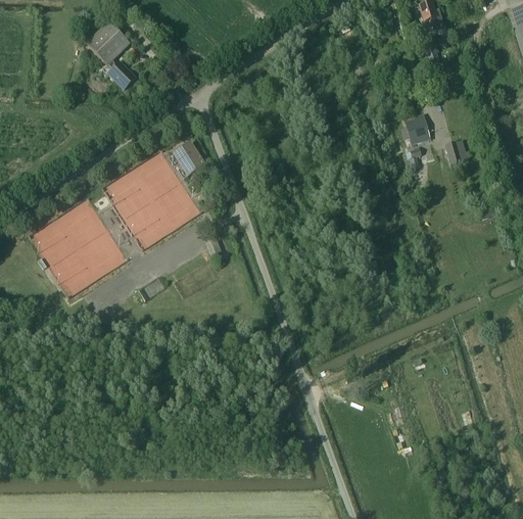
[(434,8),(432,0),(429,0),(418,3),(425,27),(443,21),(438,7),(434,8)]
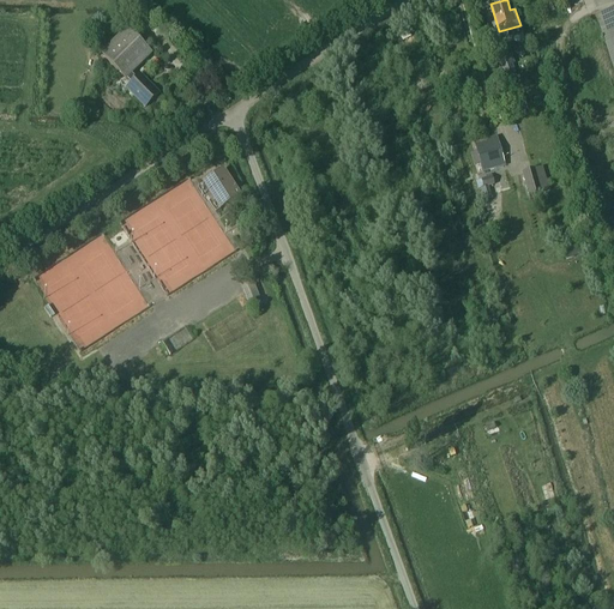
[(613,5),(595,11),(613,68),(613,5)]
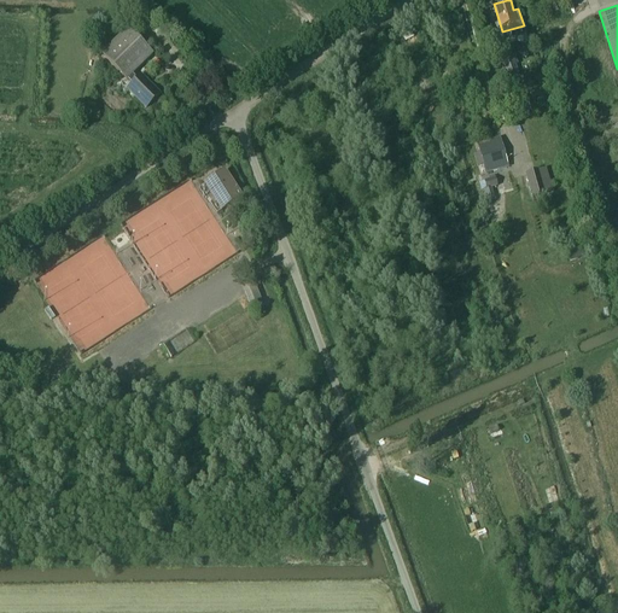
[(100,51),(127,76),(153,51),(128,24),(100,51)]
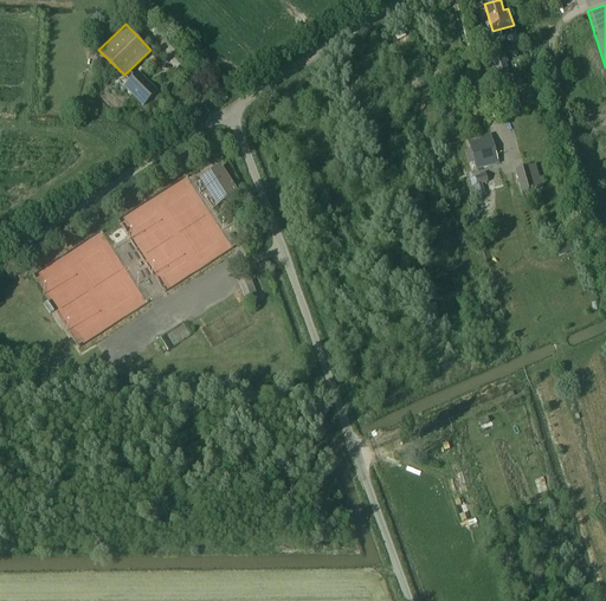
[(498,40),(489,44),(501,79),(510,77),(504,60),(503,60),(501,52),(502,52),(498,40)]
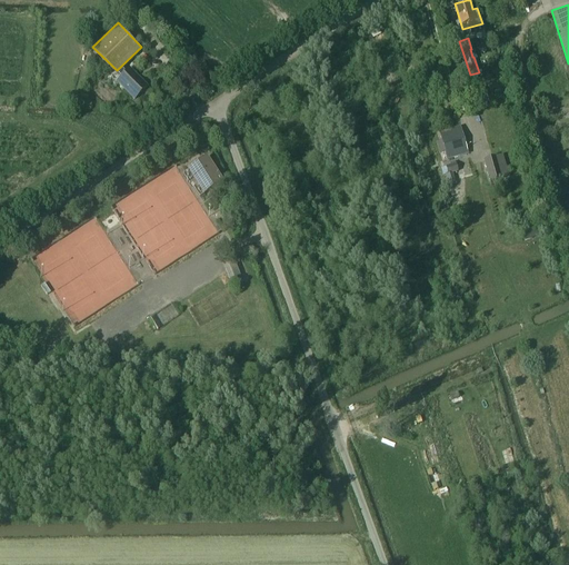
[(147,83),(130,67),(118,79),(135,96),(147,83)]
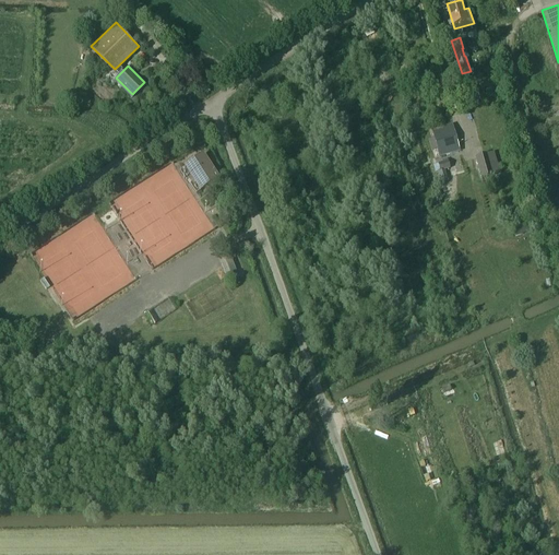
[(452,125),(433,130),(439,154),(459,149),(452,125)]
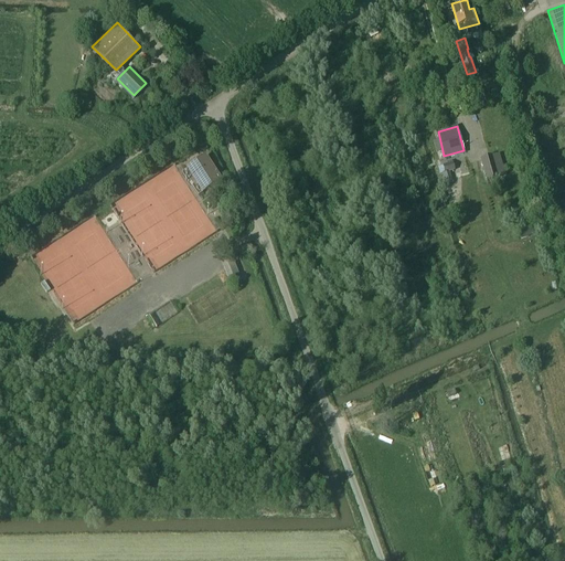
[(446,161),(444,155),(440,156),(439,150),(434,152),(436,161),(440,171),(454,167),(451,159),(446,161)]
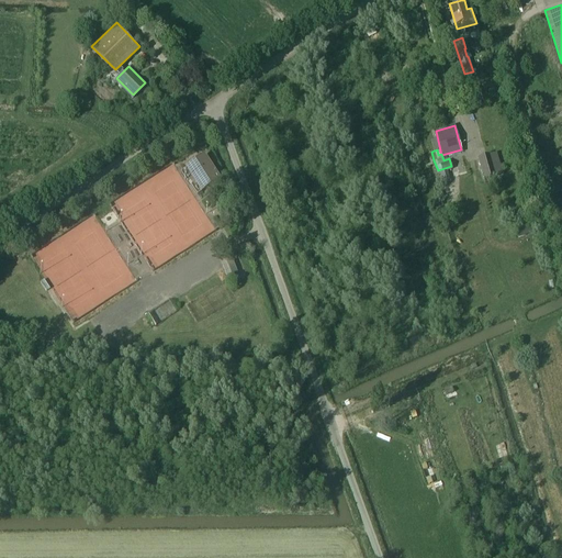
[(220,176),(204,153),(187,164),(202,188),(220,176)]
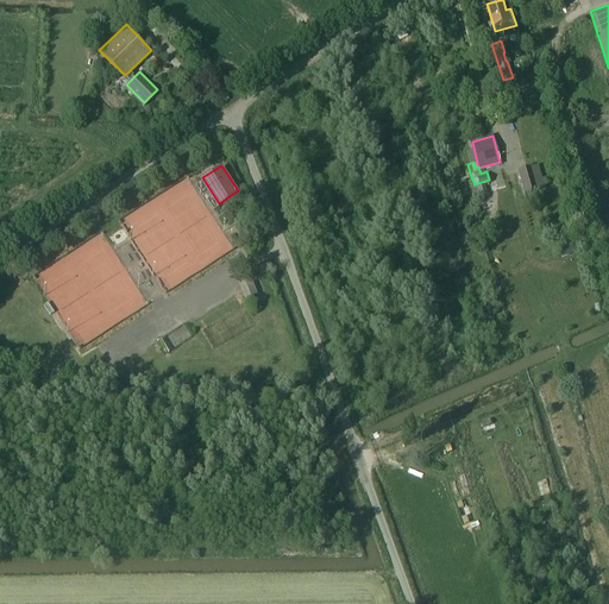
[(531,165),(519,169),(526,192),(538,188),(531,165)]
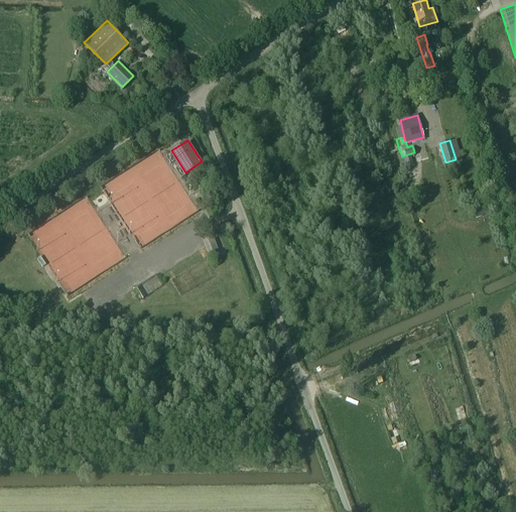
[(475,216),(490,210),(487,202),(472,208),(475,216)]
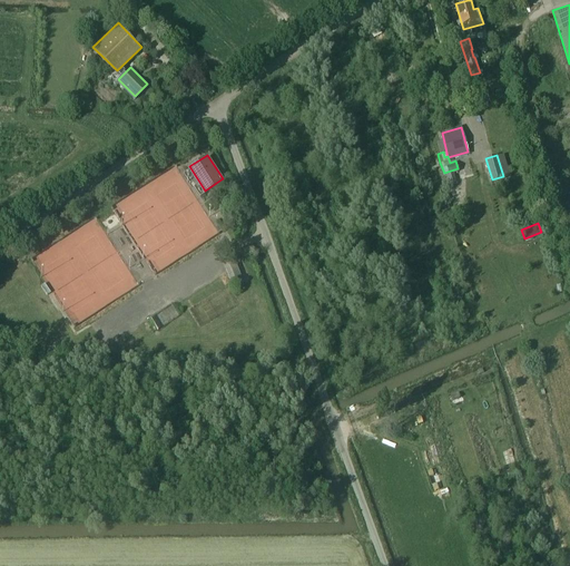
[(226,265),(232,277),(243,273),(238,260),(226,265)]
